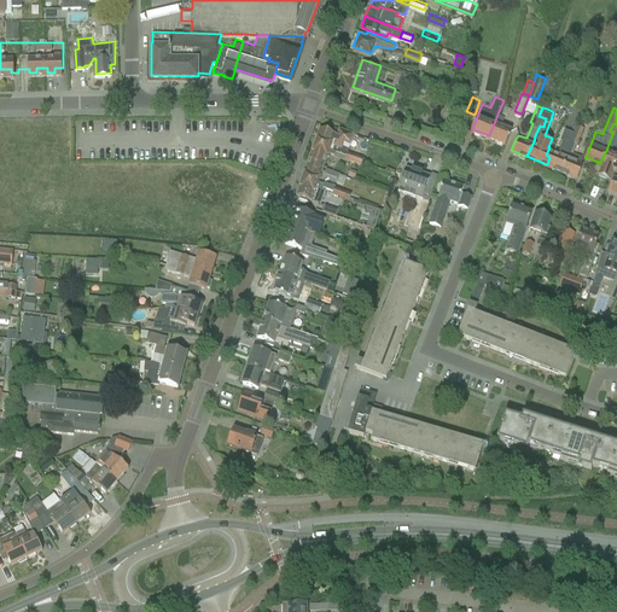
[(505,143),(510,132),(512,127),(501,123),(505,114),(499,111),(489,135),(505,143)]
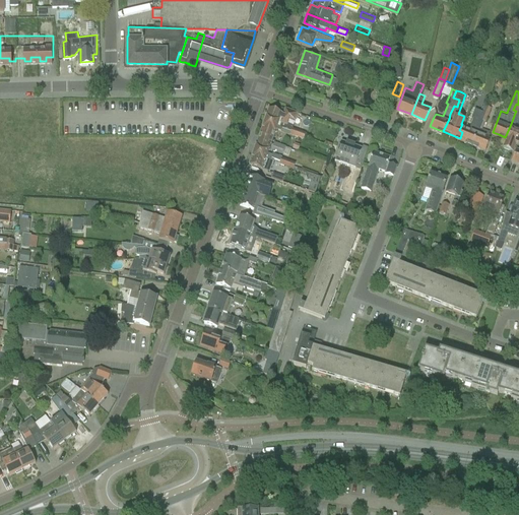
[(482,109),(485,111),(489,112),(491,105),(490,104),(489,104),(485,103),(482,109)]
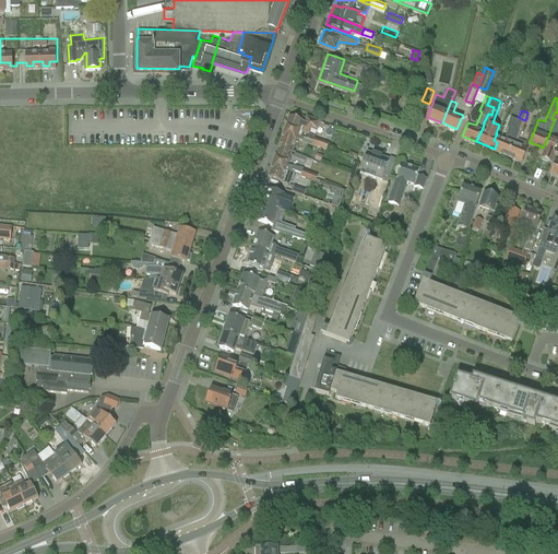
[(320,118),(315,116),(304,113),(301,117),(289,113),(285,127),(304,134),(313,138),(312,140),(320,143),(322,137),(315,134),(316,132),(309,130),(310,127),(311,124),(318,126),(320,118)]
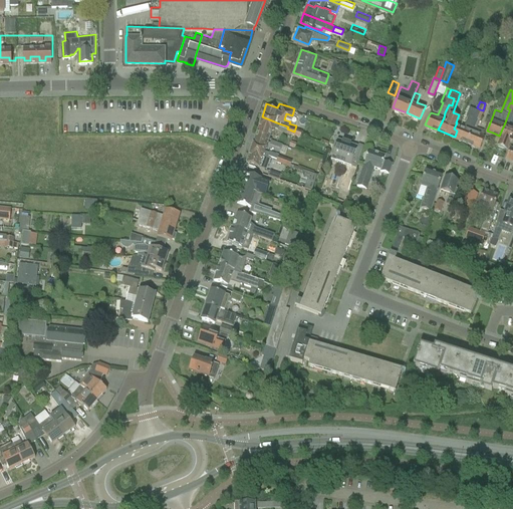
[(457,122),(454,129),(457,131),(455,137),(461,139),(467,142),(468,140),(471,132),(472,129),(474,124),(477,115),(474,114),(477,107),(470,104),(467,112),(468,113),(465,123),(466,123),(465,125),(460,123),(457,122)]
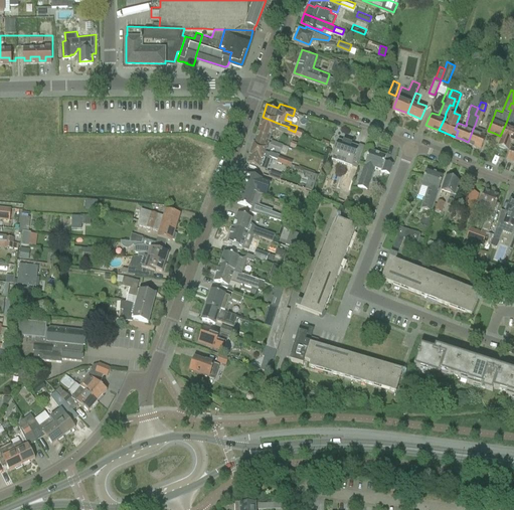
[(478,108),(475,115),(478,116),(481,117),(484,111),(481,110),(478,108)]
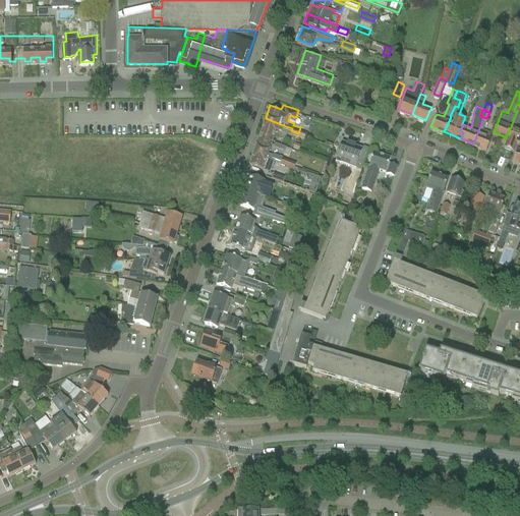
[(507,137),(504,145),(514,149),(514,147),(515,148),(517,141),(519,142),(519,112),(517,111),(516,113),(512,124),(507,135),(506,137),(507,137)]
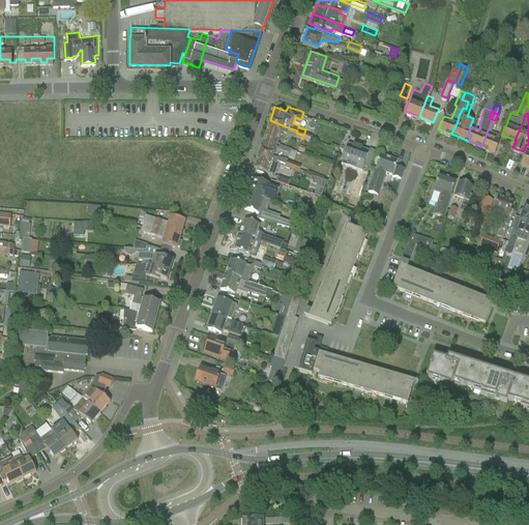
[(265,134),(264,136),(277,140),(277,139),(282,127),(287,129),(288,127),(270,120),(265,134)]
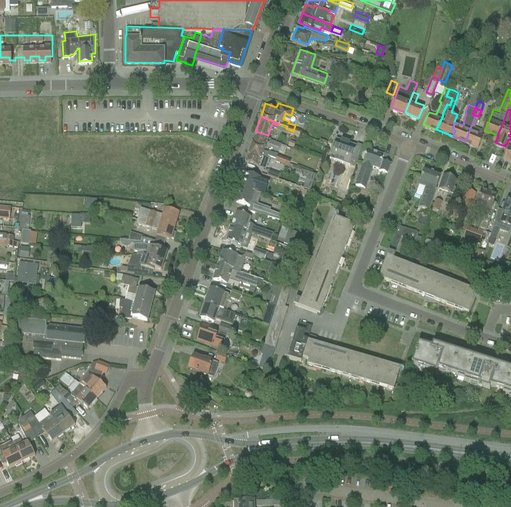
[(466,139),(465,141),(471,143),(478,146),(483,133),(481,133),(478,132),(473,129),(475,125),(472,124),(470,128),(469,131),(466,139)]
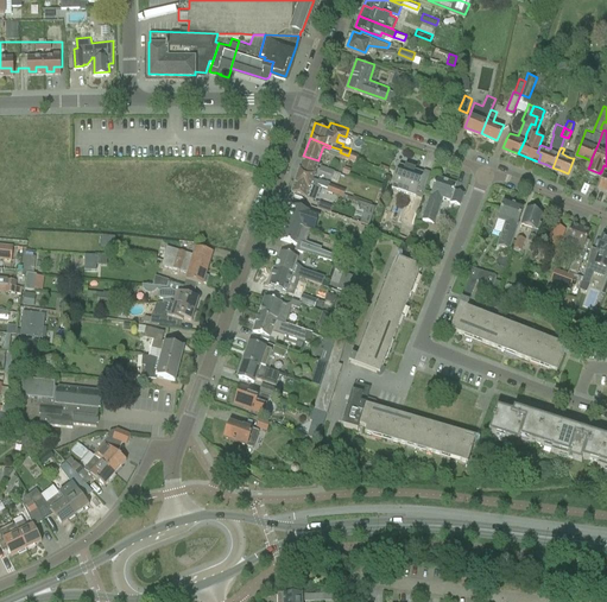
[(303,157),(297,172),(313,178),(314,175),(317,163),(318,160),(303,156),(303,157)]
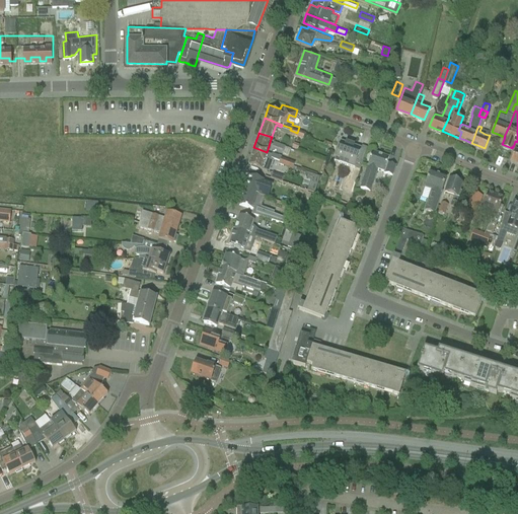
[(341,139),(336,154),(339,155),(340,158),(349,161),(353,162),(355,163),(351,175),(348,176),(346,181),(348,185),(354,188),(361,165),(365,153),(359,151),(362,144),(359,143),(354,141),(347,139),(342,137),(341,139)]
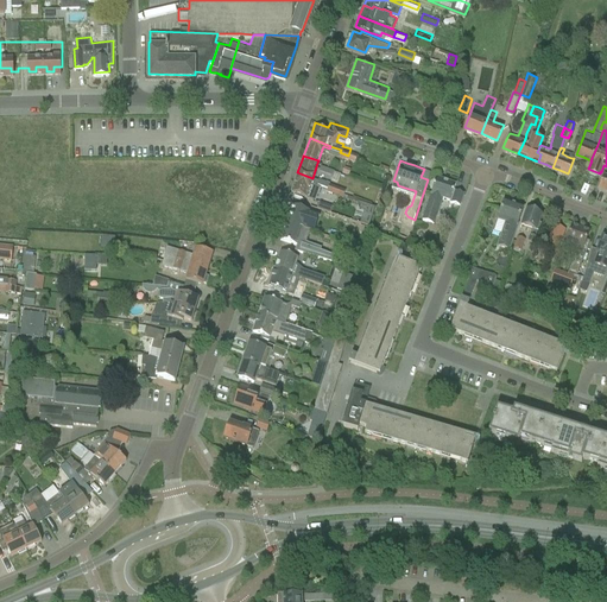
[(321,162),(320,166),(333,171),(335,168),(335,166),(321,162)]
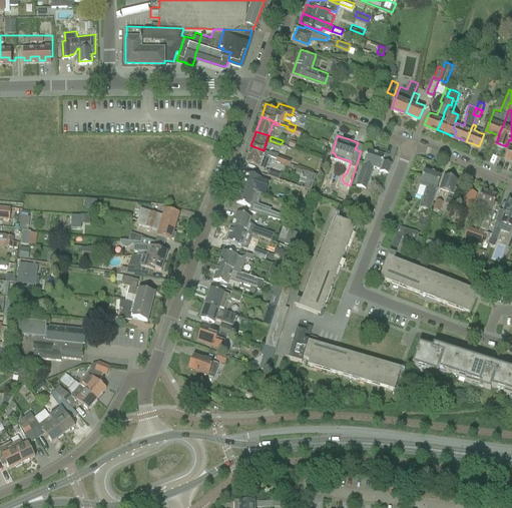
[(250,145),(246,158),(266,165),(270,155),(268,154),(263,152),(264,150),(250,145)]
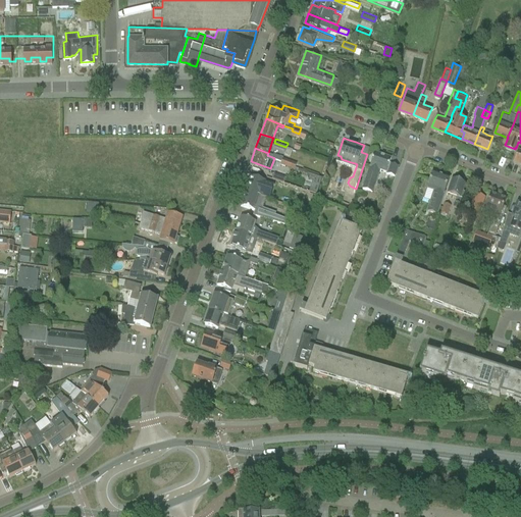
[(372,158),(363,185),(369,187),(372,189),(380,166),(386,169),(396,172),(399,162),(389,159),(392,154),(375,149),(372,158)]
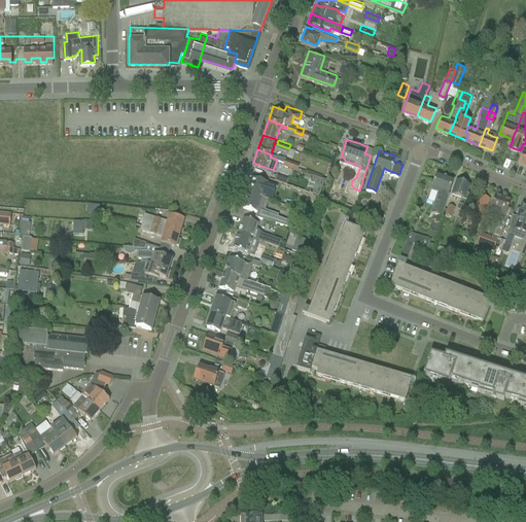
[(284,159),(283,162),(290,165),(292,159),(285,157),(284,159)]
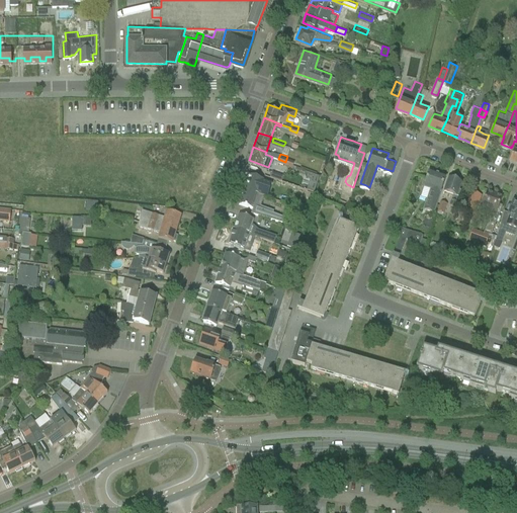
[(293,164),(295,159),(287,156),(285,162),(293,164)]
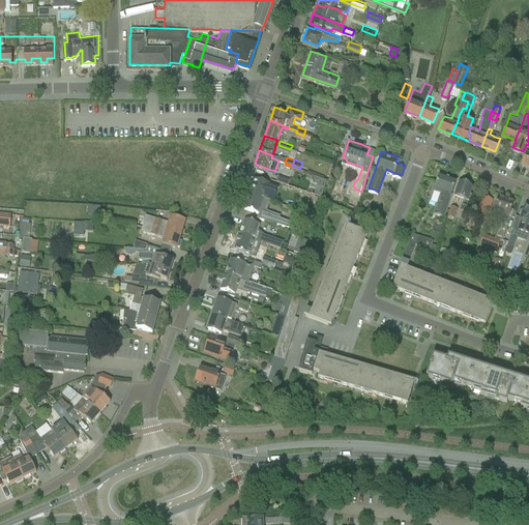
[(443,214),(453,186),(457,177),(440,171),(435,186),(441,190),(434,211),(443,214)]
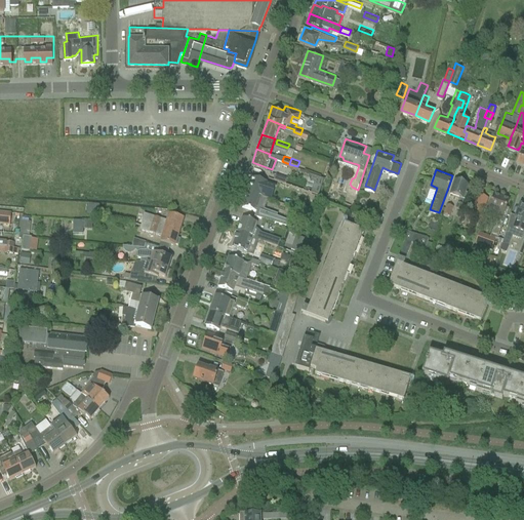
[(286,181),(287,174),(276,170),(274,176),(280,178),(286,181)]
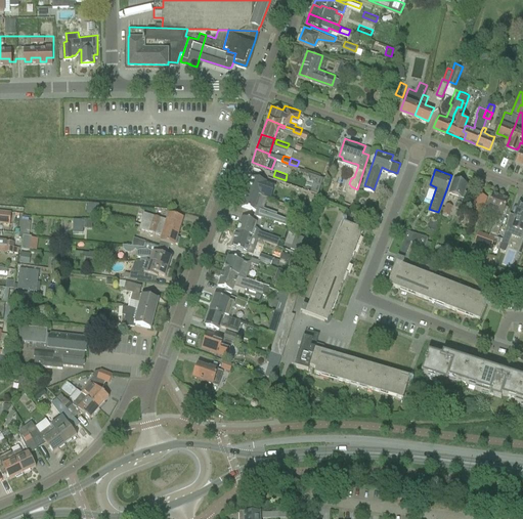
[(309,170),(308,172),(311,173),(310,176),(314,178),(310,188),(318,190),(323,175),(309,170)]
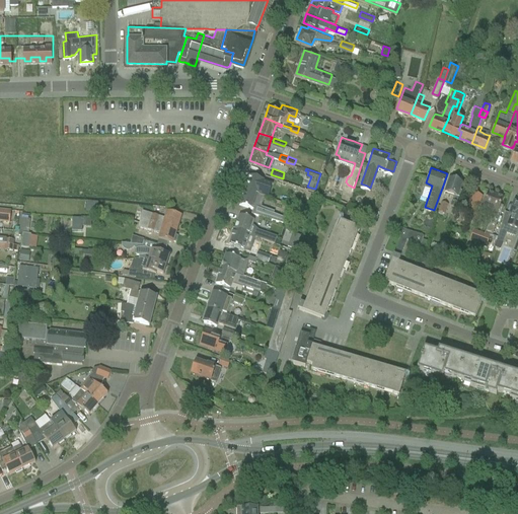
[(250,171),(244,187),(259,192),(265,194),(269,195),(274,180),(264,177),(265,176),(250,171)]
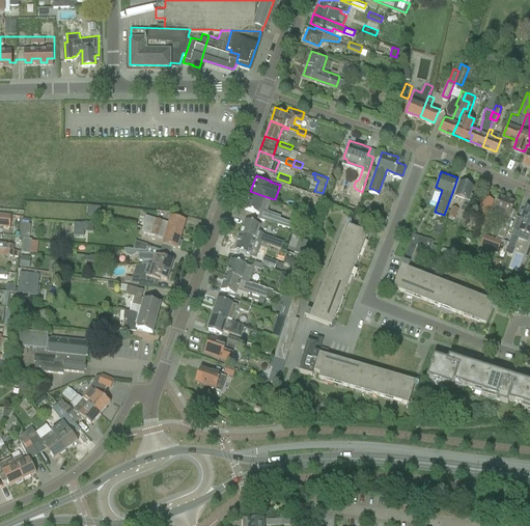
[(468,209),(474,192),(471,191),(473,183),(461,178),(455,193),(466,196),(462,206),(468,209)]
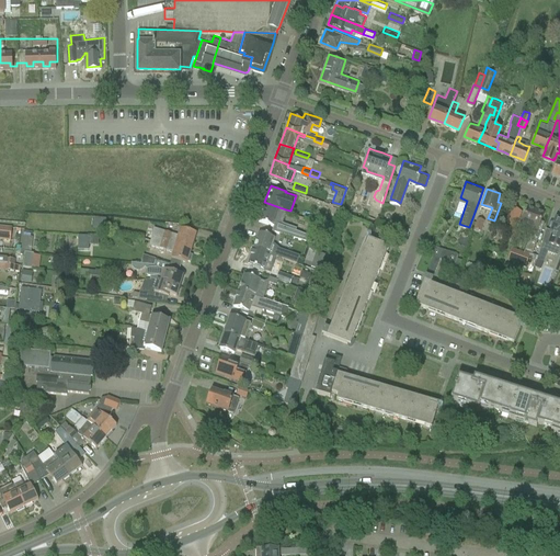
[(264,202),(259,217),(270,222),(274,223),(272,228),(294,235),(301,237),(306,238),(308,231),(296,228),(297,225),(284,220),(283,220),(283,219),(283,218),(286,210),(280,207),(264,202)]
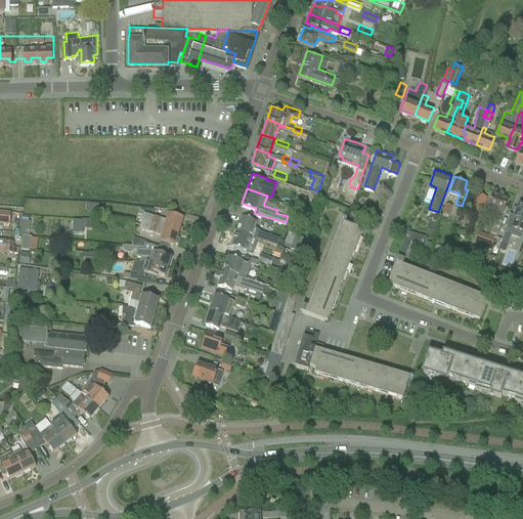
[(479,229),(476,240),(491,245),(494,234),(494,233),(497,234),(509,205),(506,203),(508,197),(493,191),(488,205),(495,208),(493,214),(496,215),(490,231),(489,232),(479,229)]
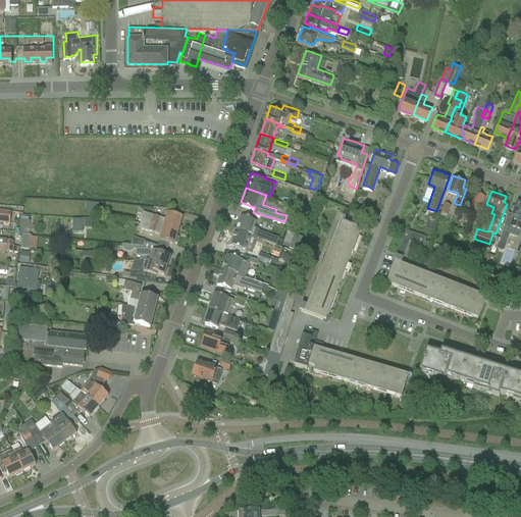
[(87,199),(86,209),(98,211),(99,201),(87,199)]
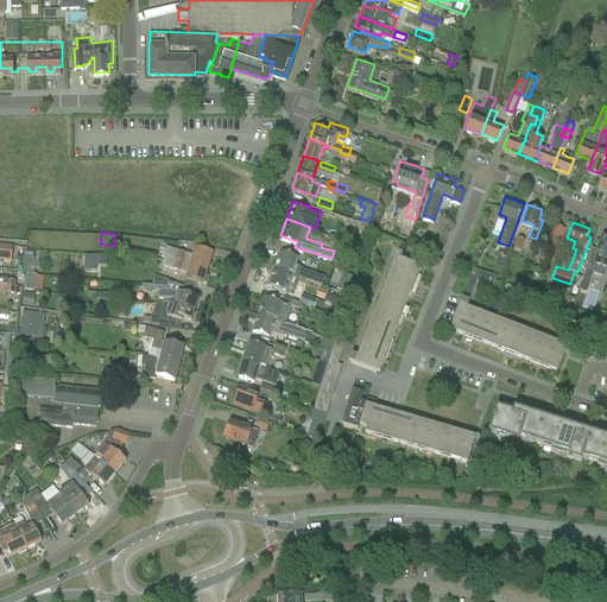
[(550,232),(543,251),(555,255),(558,245),(562,236),(550,232)]
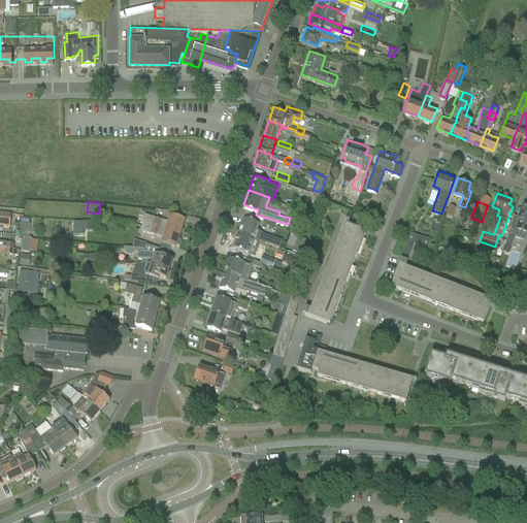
[(453,214),(456,204),(450,202),(447,211),(453,214)]
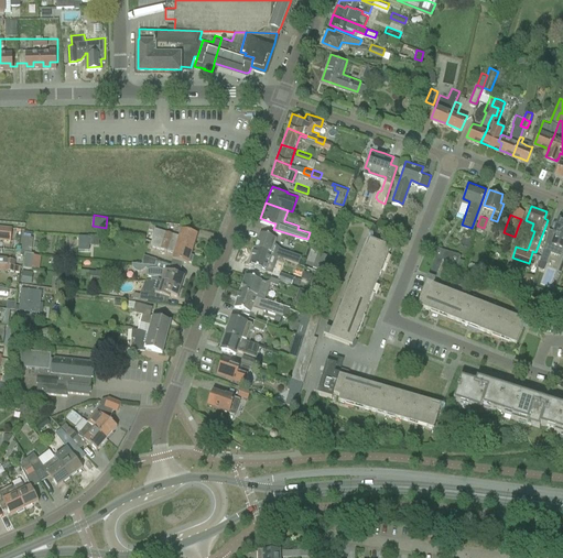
[(541,258),(539,265),(544,266),(547,260),(551,249),(561,252),(562,249),(562,216),(561,217),(559,216),(553,230),(549,229),(543,247),(541,258)]
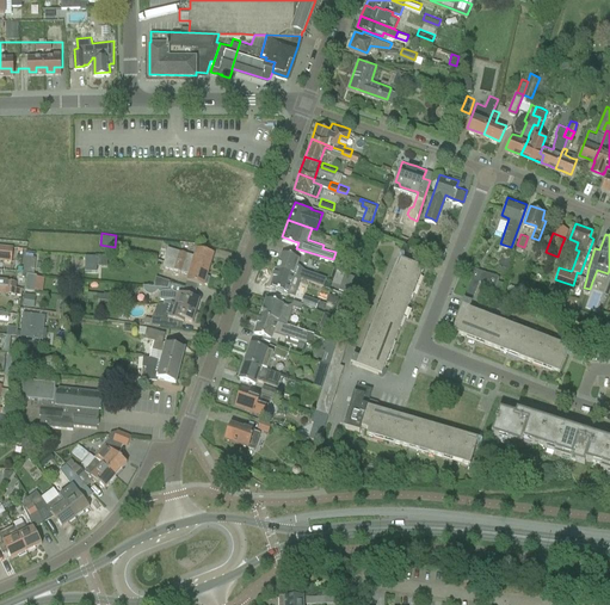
[(443,257),(445,248),(424,240),(420,247),(431,252),(443,257)]
